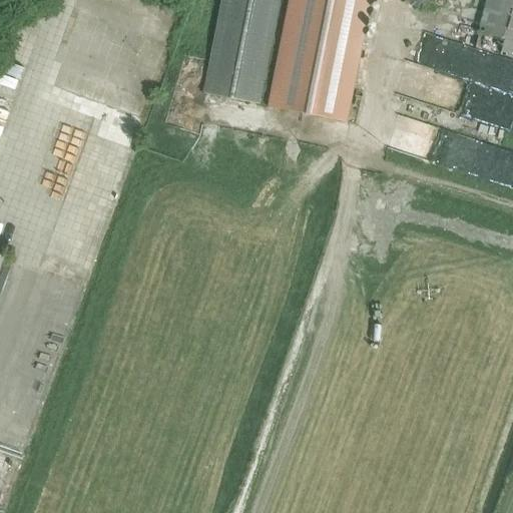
[(220,0),(202,94),(260,104),(280,0),(220,0)]
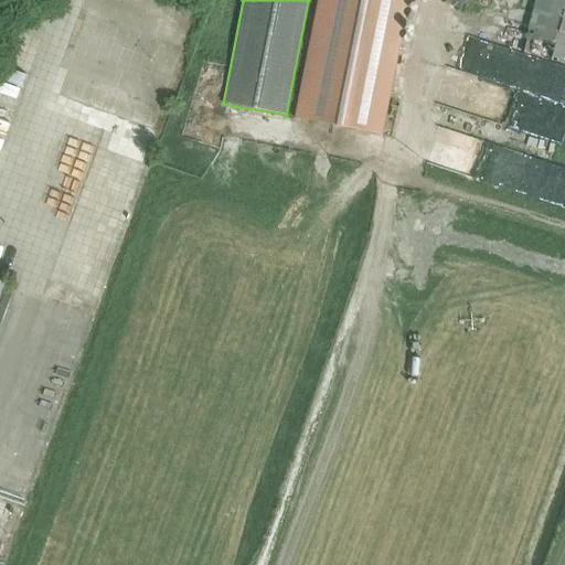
[(320,0),(298,117),(382,134),(407,0),(320,0)]
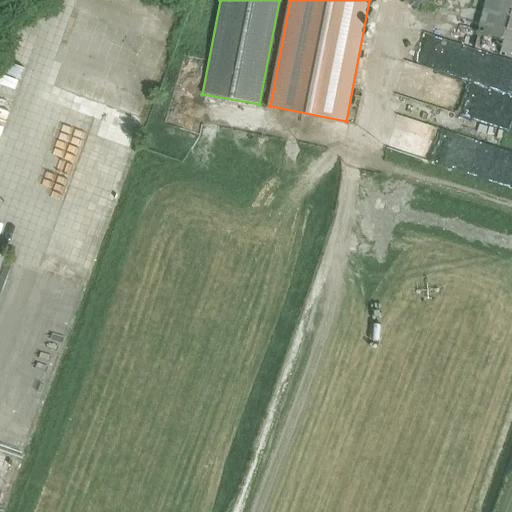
[(511,0),(487,0),(475,49),(511,58),(511,0)]
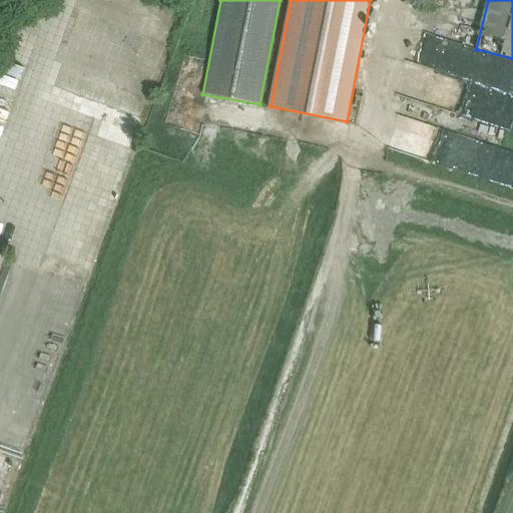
[(0,114),(4,115),(11,93),(0,90),(0,114)]
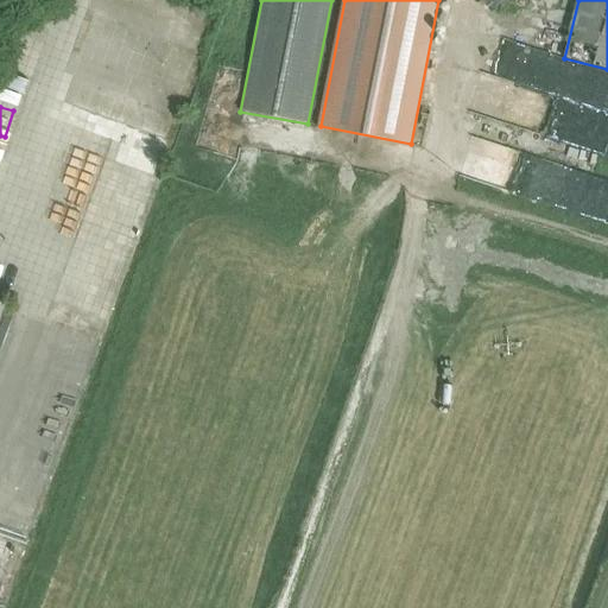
[(56,362),(54,374),(80,381),(82,369),(56,362)]
